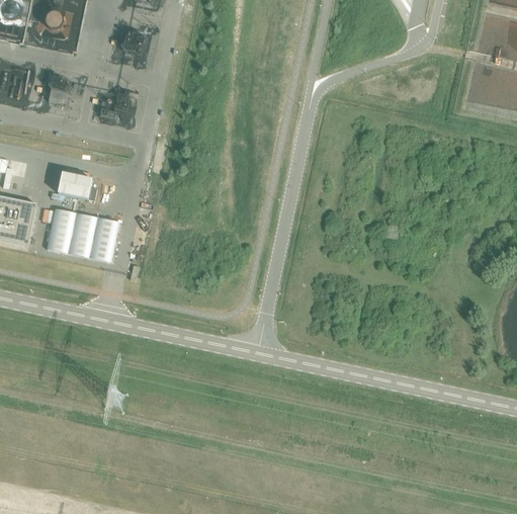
[(68,31),(74,32),(78,11),(57,6),(58,0),(36,0),(35,4),(40,5),(34,30),(67,36),(68,31)]
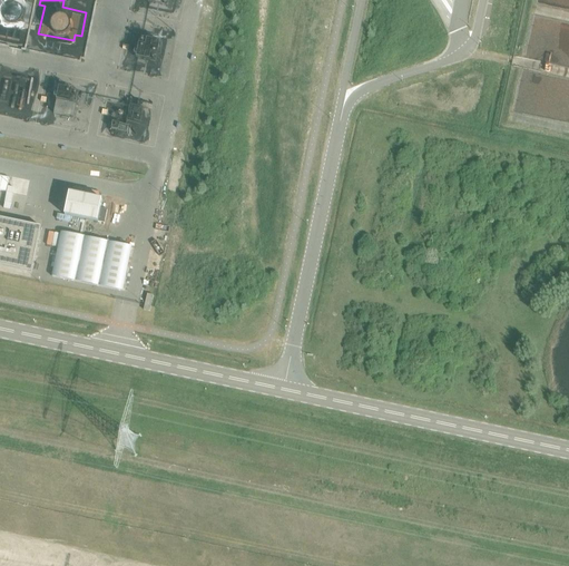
[(77,96),(70,95),(72,85),(59,83),(54,110),(74,114),(77,96)]
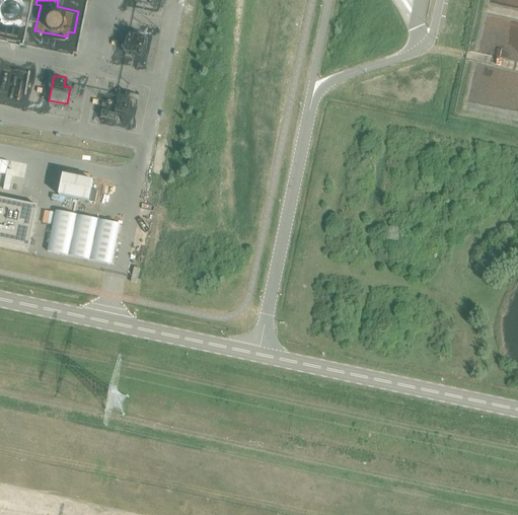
[(62,171),(58,193),(88,200),(93,177),(62,171)]
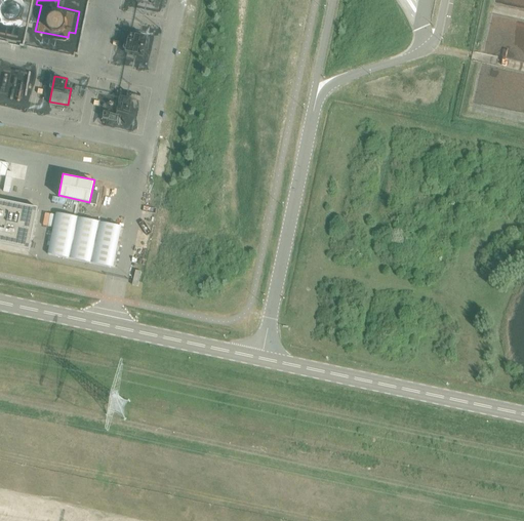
[(37,205),(0,197),(0,240),(28,246),(37,205)]
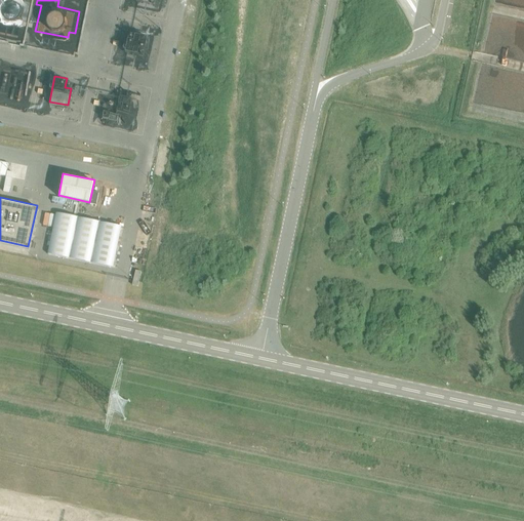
[(112,264),(120,224),(55,209),(46,250),(112,264)]
